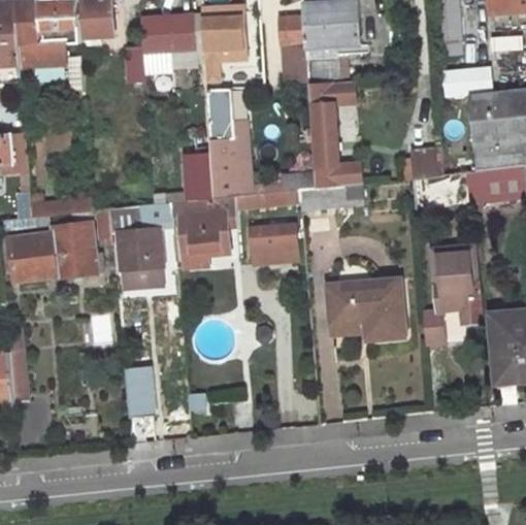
[(15,4),(19,55),(35,54),(34,42),(69,39),(70,45),(79,44),(76,0),(15,4)]
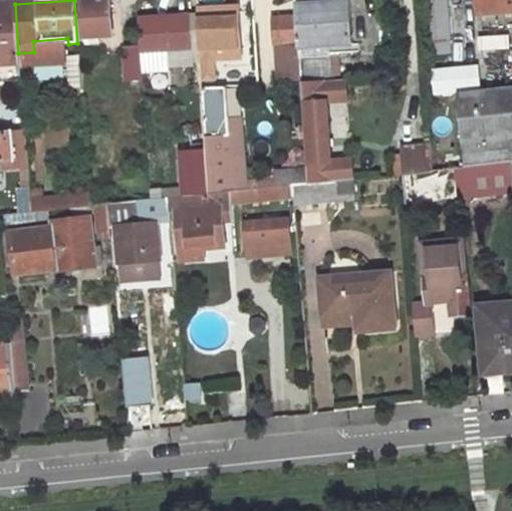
[(77,40),(110,37),(107,0),(74,0),(77,40)]
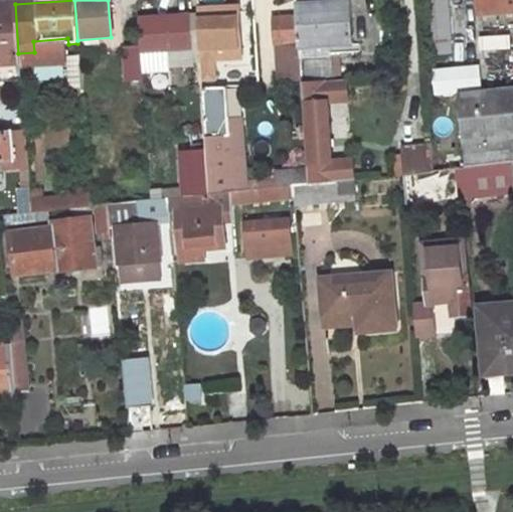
[(350,45),(346,0),(328,2),(328,0),(316,0),(317,3),(297,5),(297,15),(299,43),(300,59),(328,57),(327,47),(350,45)]
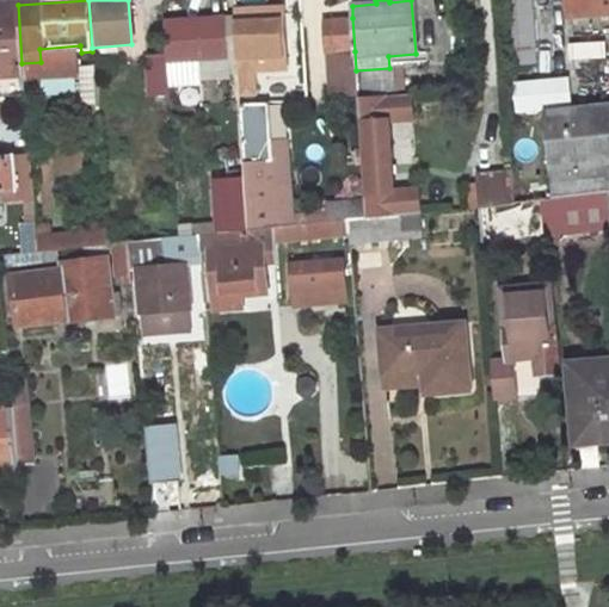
[(534,66),(528,0),(497,0),(502,69),(534,66)]
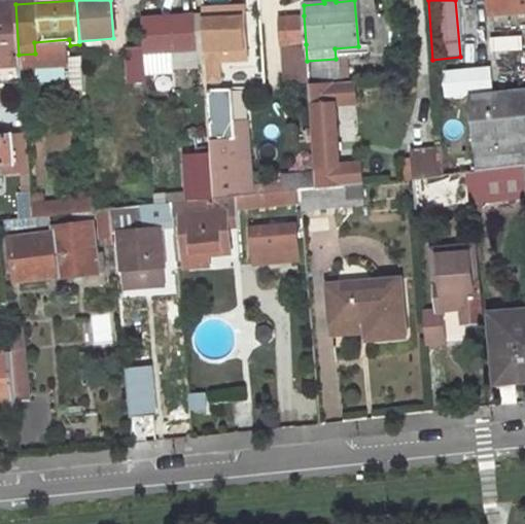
[(488,0),(490,15),(524,12),(524,0),(488,0)]
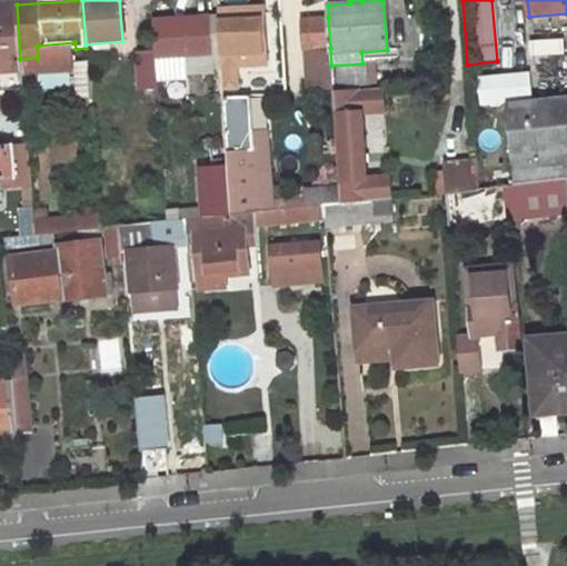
[(17,5),(0,6),(0,87),(22,85),(20,59),(17,5)]
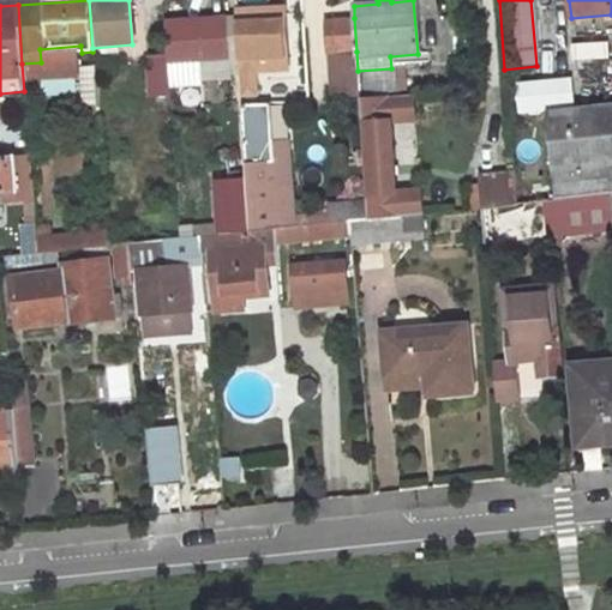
[(234,14),(237,60),(238,74),(252,73),(268,72),(267,59),(283,58),(281,12),(234,14)]
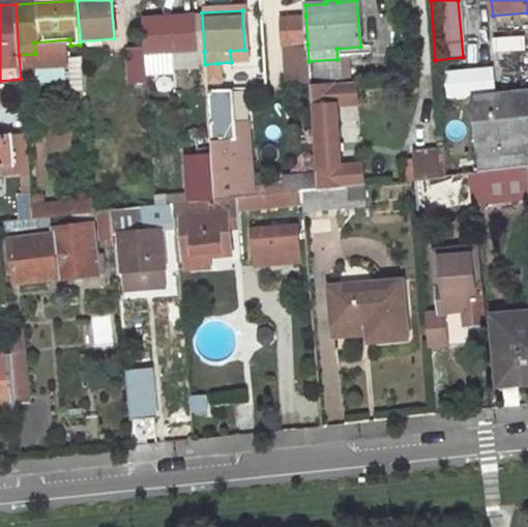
[(305,16),(281,18),(283,46),(308,45),(305,16)]
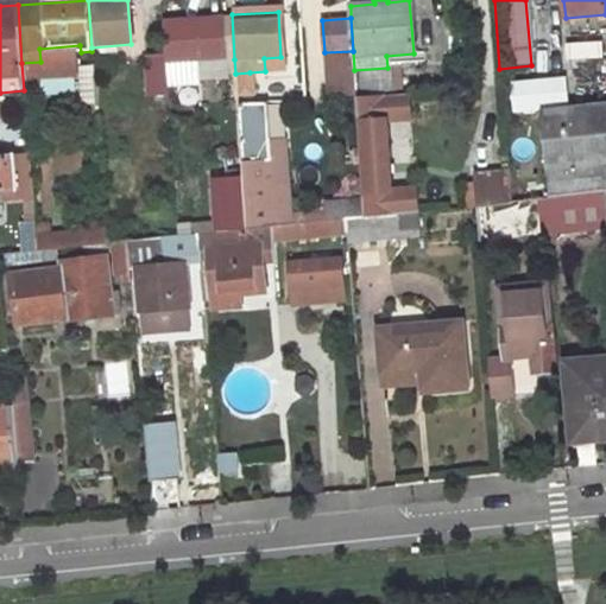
[(163,53),(165,89),(195,88),(195,74),(189,75),(189,61),(219,58),(215,20),(161,25),(163,53)]
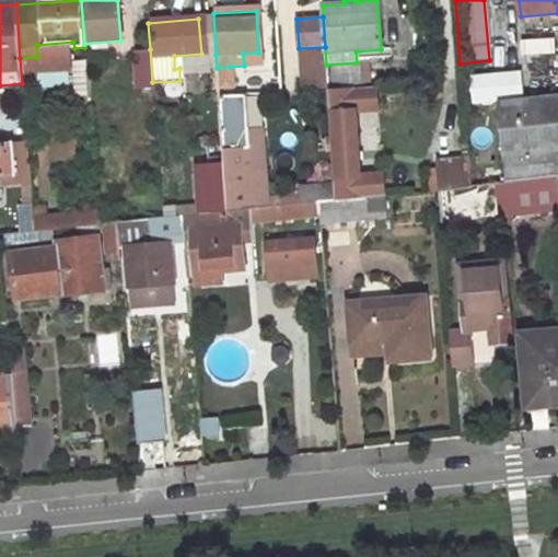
[(150,49),(132,50),(135,88),(153,86),(152,82),(150,49)]
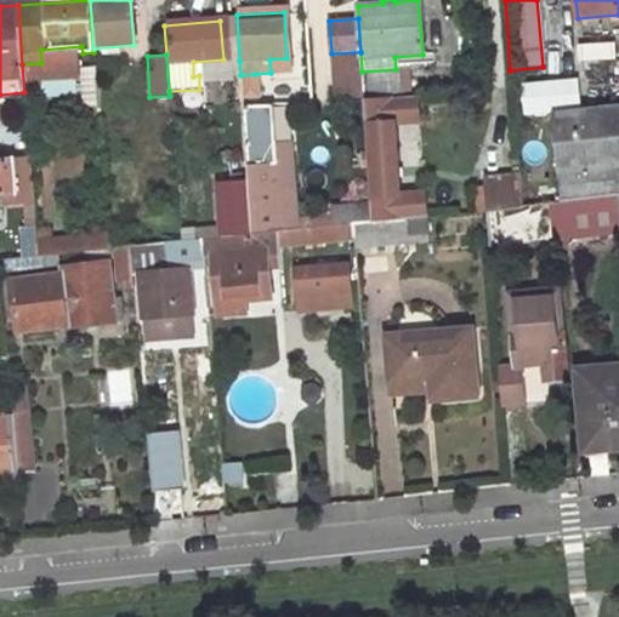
[(287,58),(270,60),(271,73),(288,72),(287,58)]
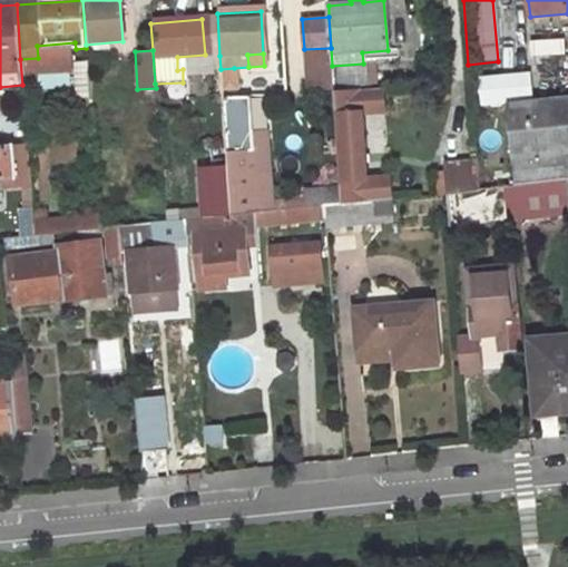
[(333,96),(364,94),(363,64),(332,66),(333,96)]
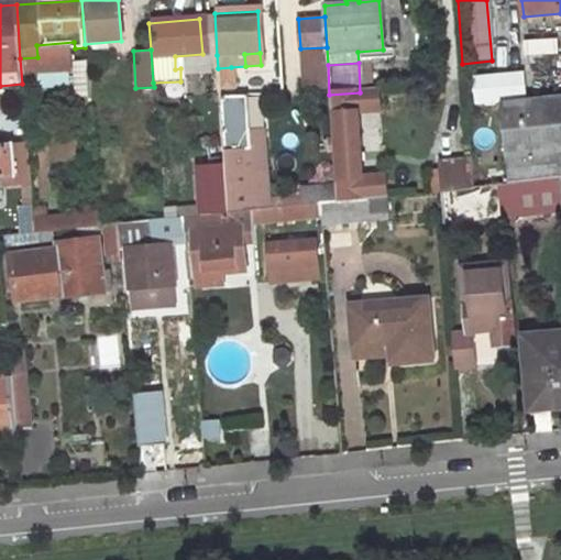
[(232,88),(231,67),(218,68),(219,81),(219,88),(232,88)]
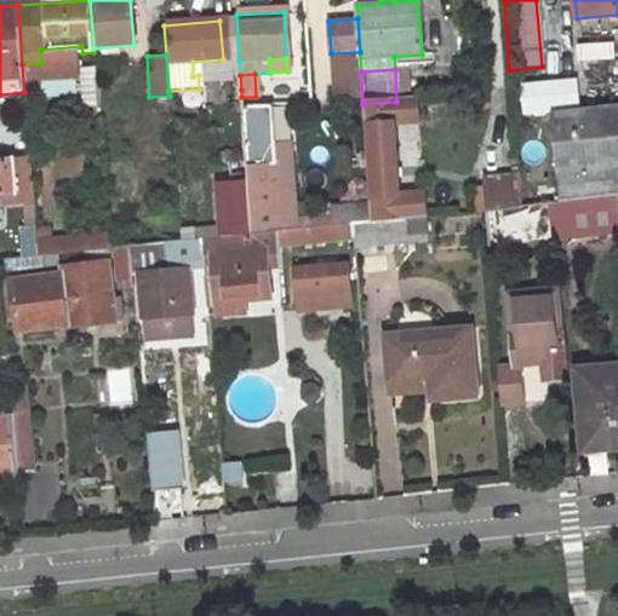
[(522,113),(574,107),(571,84),(521,88),(522,113)]
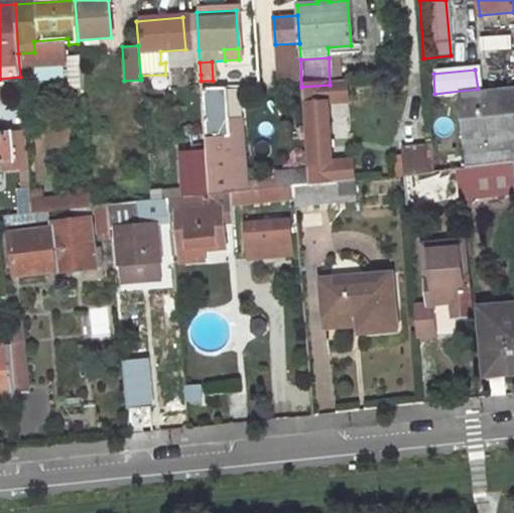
[(256,74),(244,74),(245,89),(257,88),(256,74)]
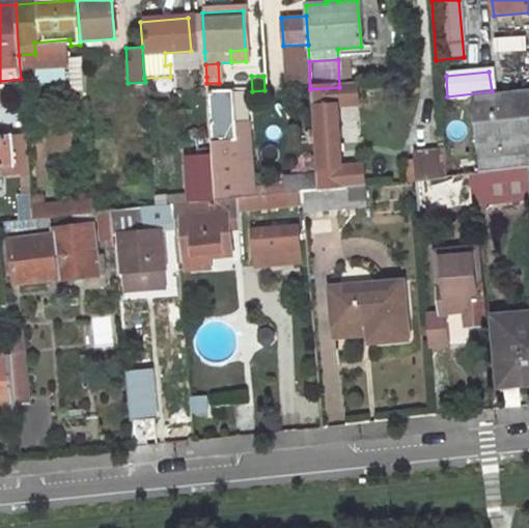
[(340,107),(360,106),(359,85),(339,87),(340,107)]
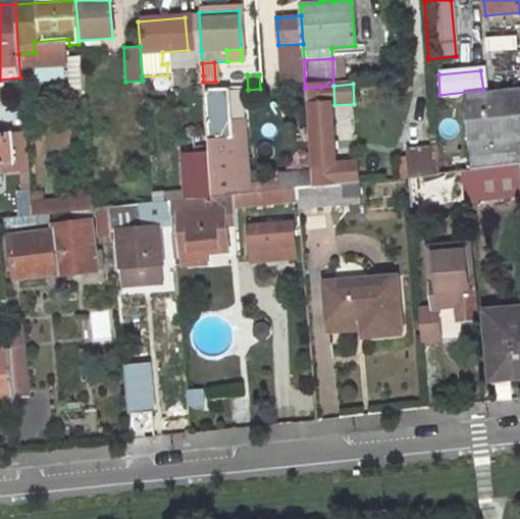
[(334,105),(333,86),(305,88),(312,186),(340,183),(338,162),(334,105)]
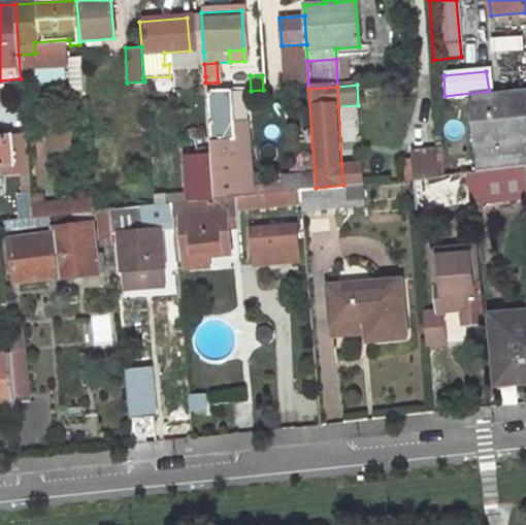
[(234,196),(228,92),(228,90),(206,91),(206,92),(214,198),(234,196)]
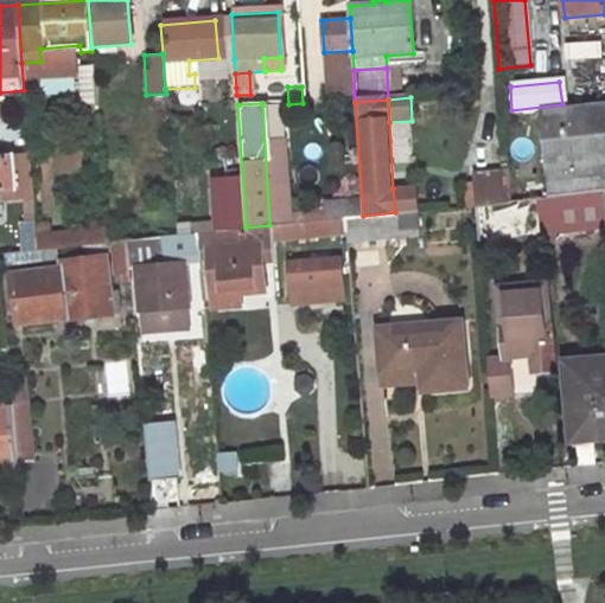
[(604,103),(540,111),(546,197),(556,196),(602,191),(604,190),(604,103)]
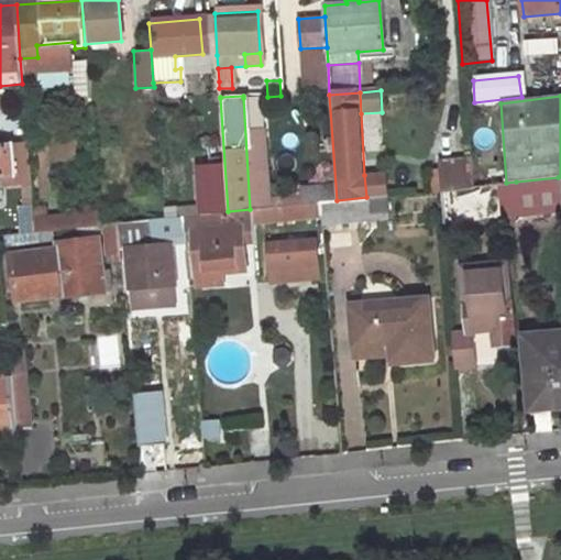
[(0,182),(29,180),(26,142),(0,143),(0,182)]
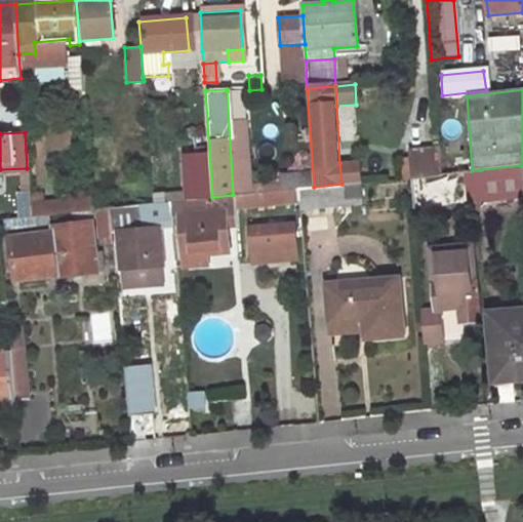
[(436,147),(406,150),(409,176),(437,173),(436,147)]
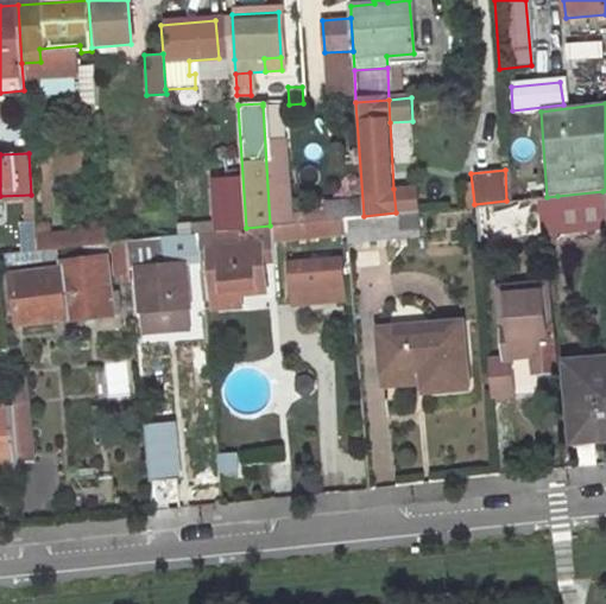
[(396,213),(420,210),(418,188),(393,189),(396,213)]
